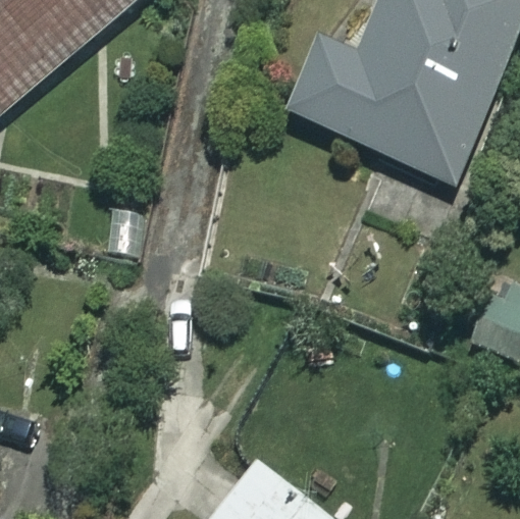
[(0,0),(0,114),(1,115),(137,0),(0,0)]
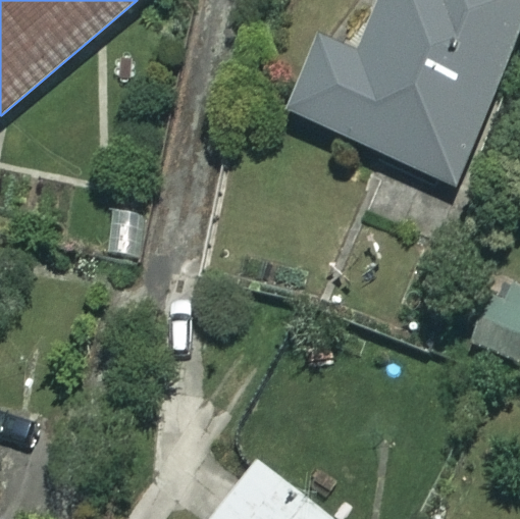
[(384,0),(362,53),(322,37),(290,111),(460,185),(519,44),(519,0),(384,0)]
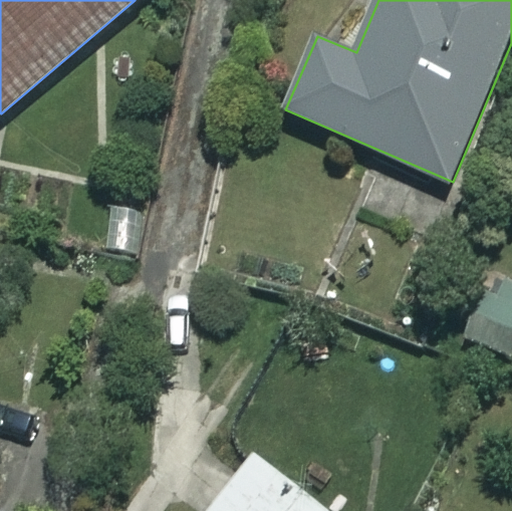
[(122,200),(40,186),(31,239),(112,254),(122,200)]
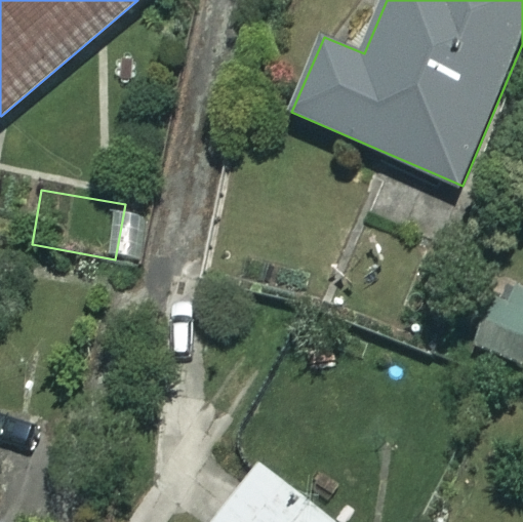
[(522,285),(495,274),(468,342),(522,364),(522,285)]
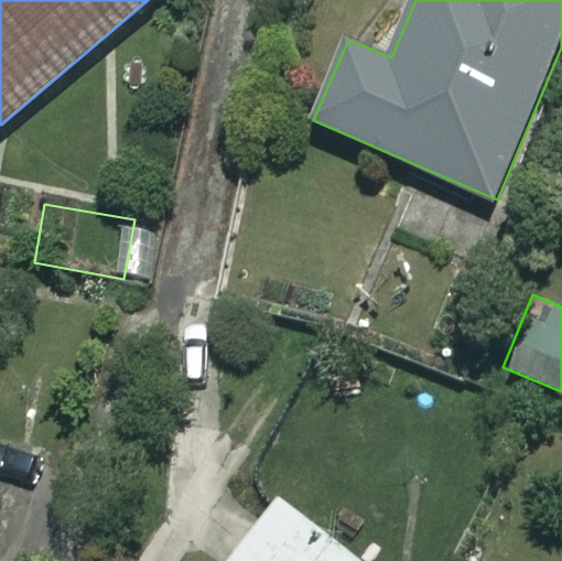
[(363,560),(280,498),(233,560),(363,560)]
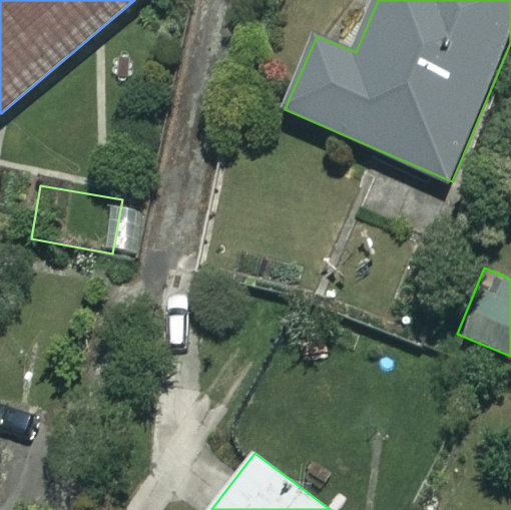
All buildings are outlined.
